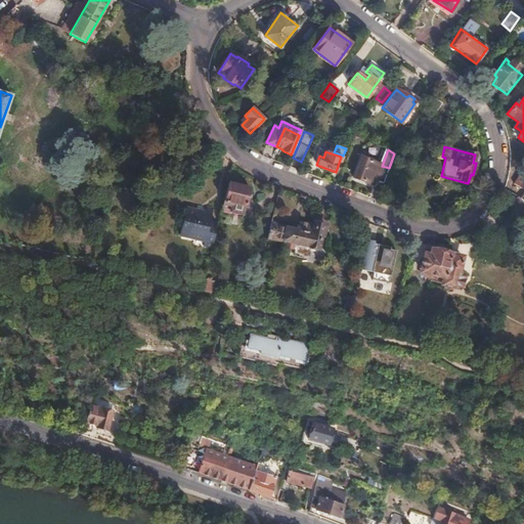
[(378,177),(382,166),(361,157),(353,178),(372,184),(375,175),(378,177)]
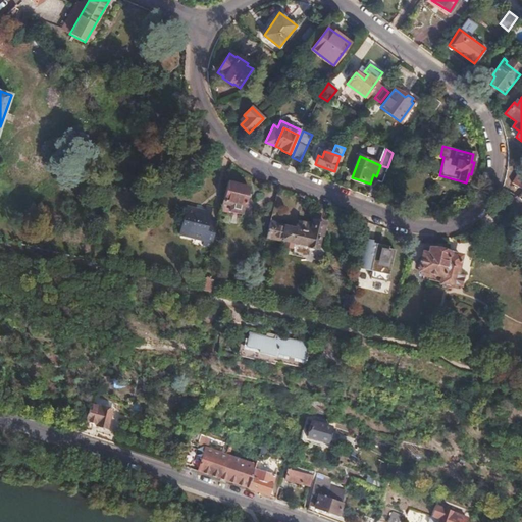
[(248,188),(225,183),(221,201),(229,202),(227,212),(242,215),(248,188)]
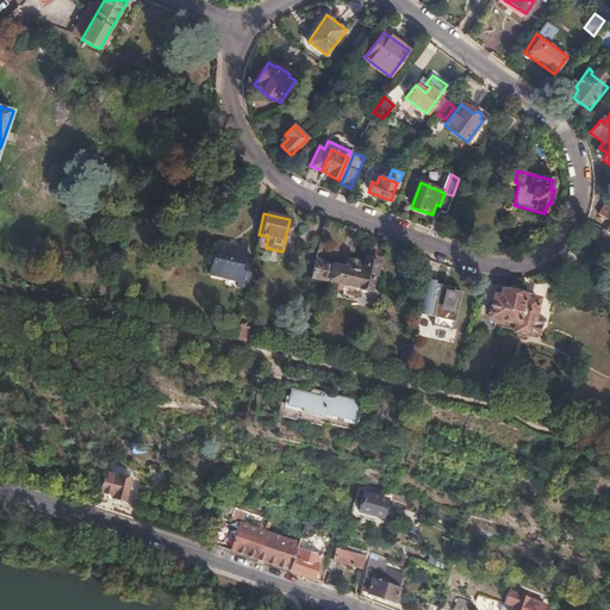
[(317,250),(321,232),(311,230),(306,248),(317,250)]
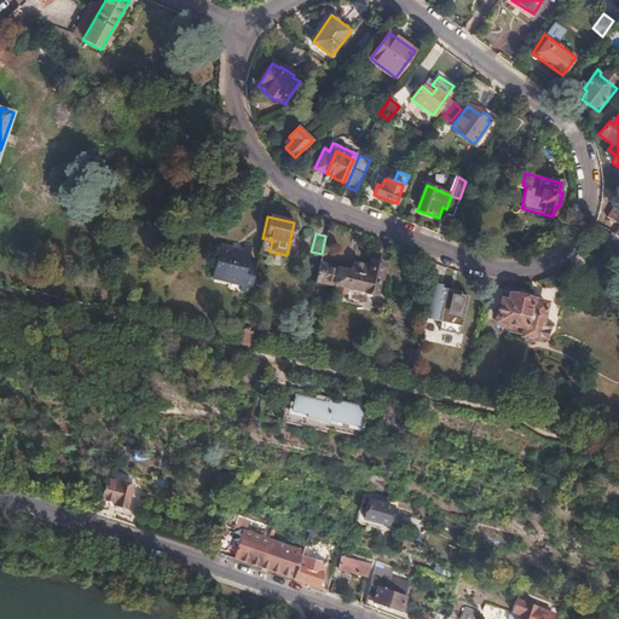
[(238,291),(249,294),(255,266),(246,262),(249,248),(242,246),(241,254),(230,252),(231,248),(219,246),(210,279),(239,285),(238,291)]
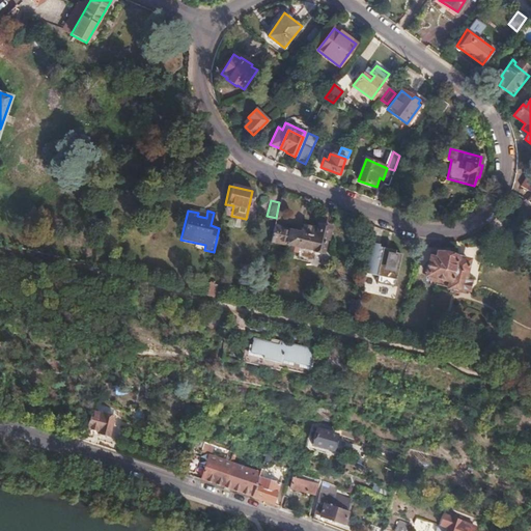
[(288,245),(287,250),(296,251),(296,246),(312,250),(312,252),(323,254),(325,243),(324,242),(327,227),(317,225),(316,228),(302,225),(300,233),(280,229),(280,228),(274,227),(270,242),(276,244),(277,242),(288,245)]
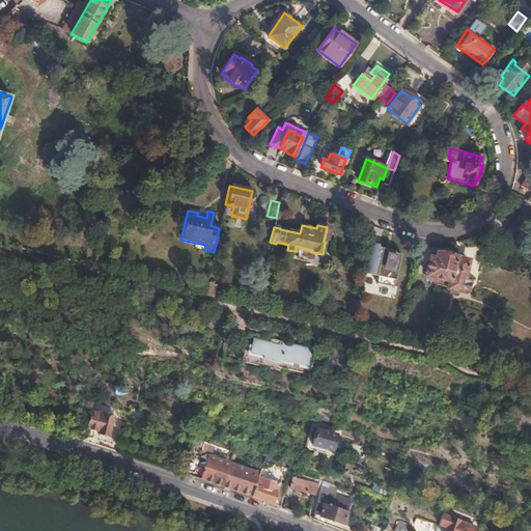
[(375,244),(368,242),(361,272),(376,276),(374,282),(390,285),(397,254),(391,252),(392,250),(375,246),(375,244)]
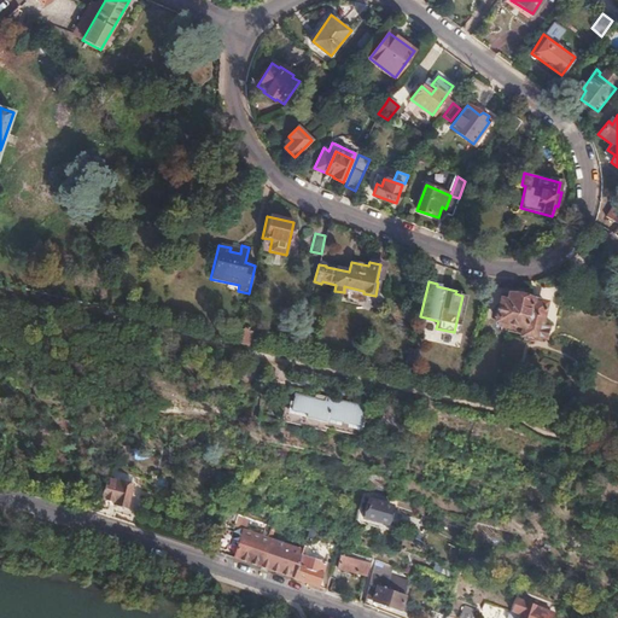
[(543,338),(547,326),(538,324),(543,303),(507,296),(506,303),(500,301),(496,321),(523,327),(522,334),(524,336),(524,340),(531,342),(532,338),(535,338),(536,337),(543,338)]
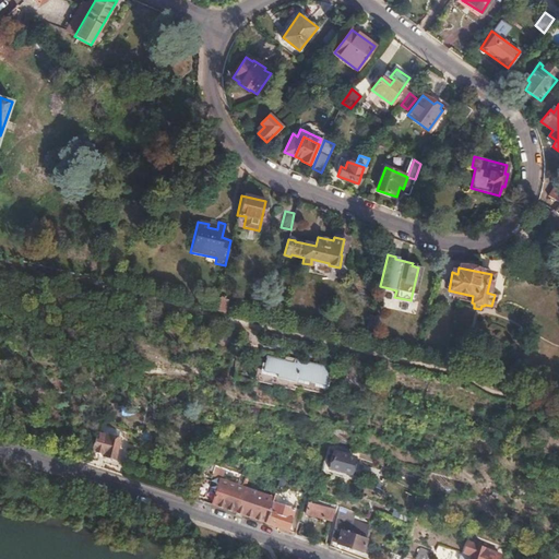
[(295,380),(324,387),(329,368),(294,360),(293,364),(265,357),(262,372),(276,376),(276,378),(295,382),(295,380)]
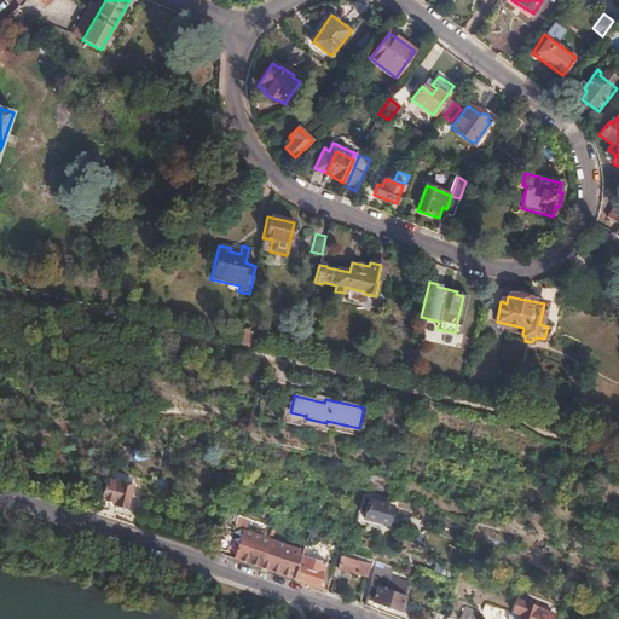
[(106,472),(94,514),(105,518),(106,513),(122,518),(133,479),(106,472)]
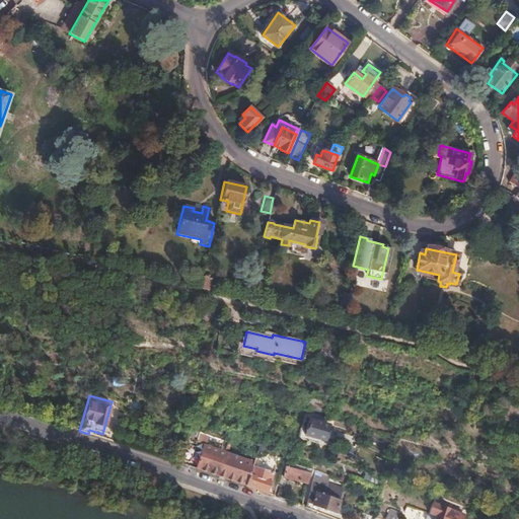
[(305,433),(324,440),(329,425),(310,419),(305,433)]
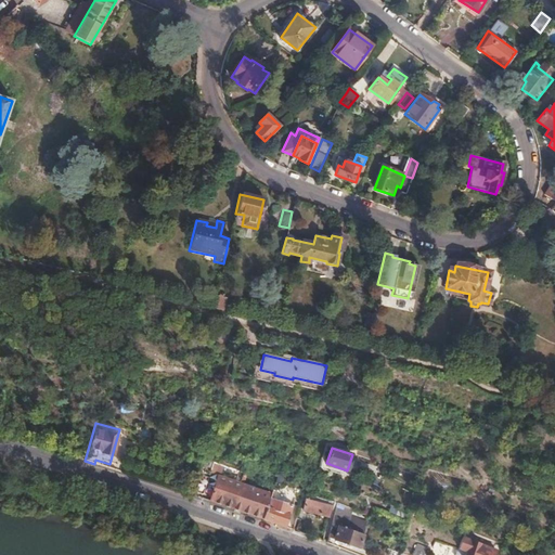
[(357,456),(347,480),(371,489),(381,465),(357,456)]
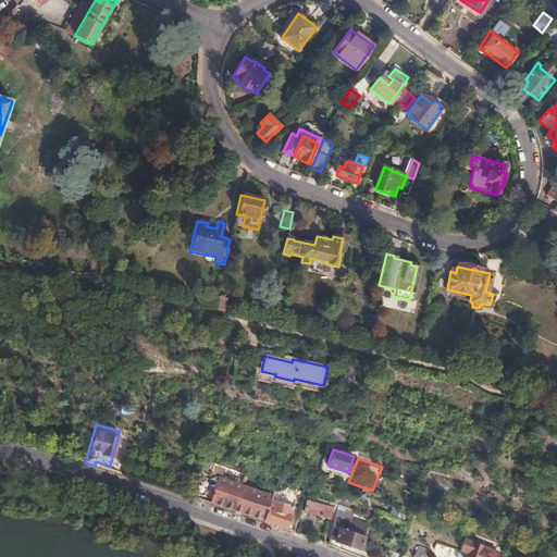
[(424,478),(426,471),(395,460),(394,463),(404,468),(404,470),(424,478)]
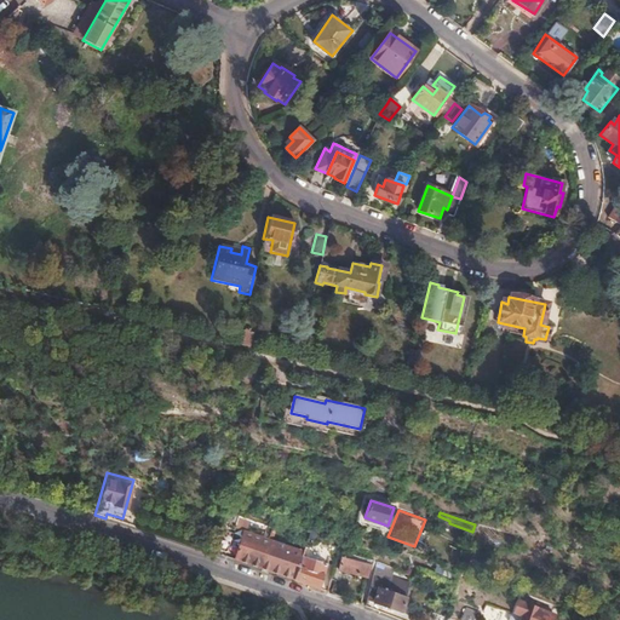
[(316,541),(320,533),(311,529),(309,538),(316,541)]
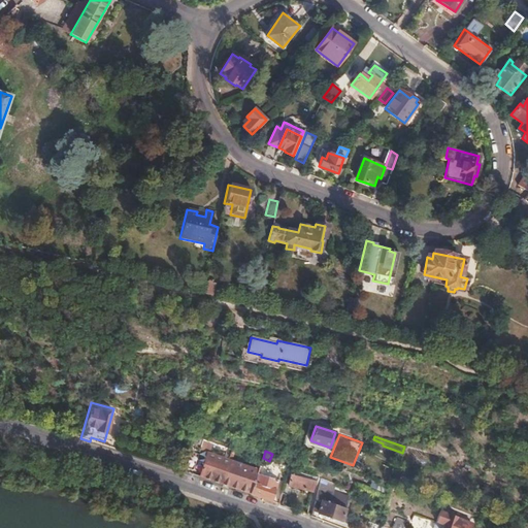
[(208,455),(199,477),(221,484),(229,461),(208,455)]
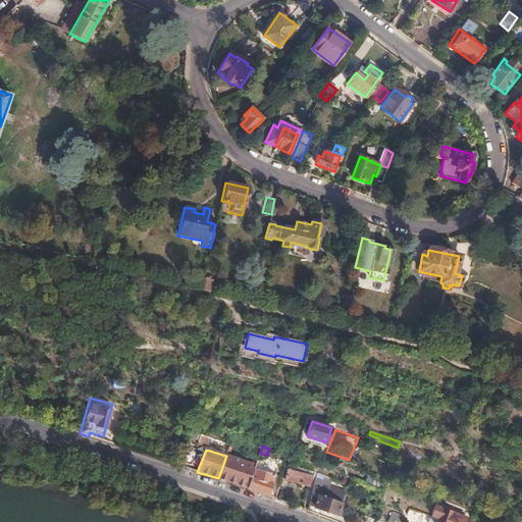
[(226,456),(218,478),(246,488),(255,467),(255,466),(226,456)]
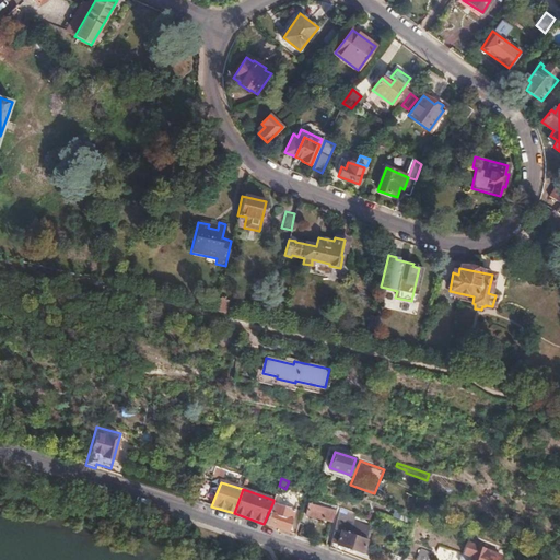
[(273,501),(264,524),(288,532),(296,510),(273,501)]
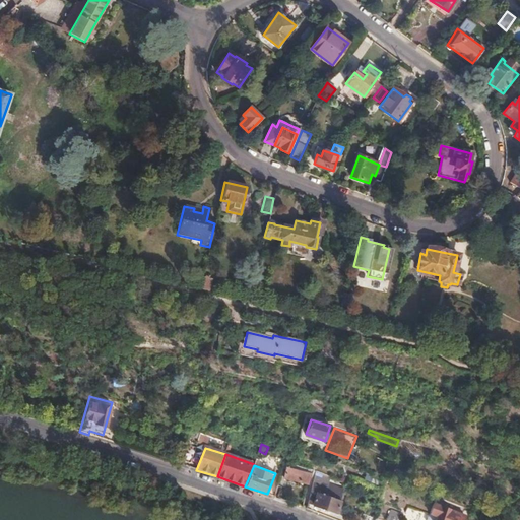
[(307,483),(310,472),(286,467),(284,477),(307,483)]
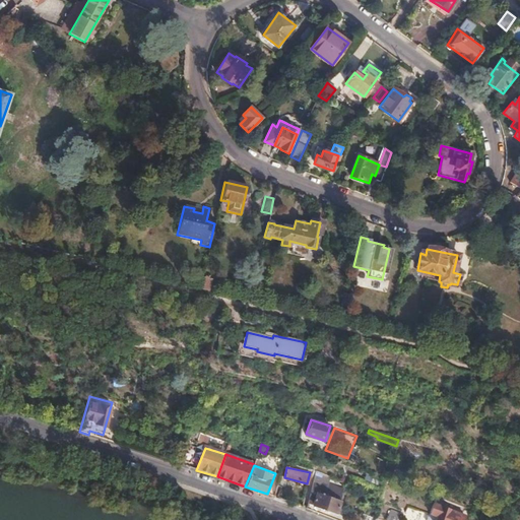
[(314,471),(306,506),(306,507),(311,509),(313,505),(321,480),(341,488),(342,482),(314,471)]
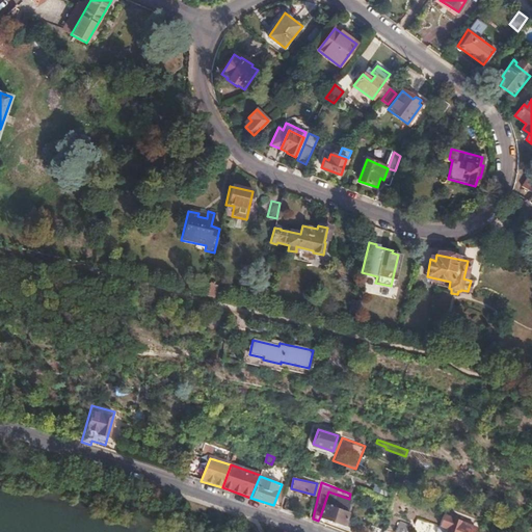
[(328,491),(320,516),(343,524),(348,509),(347,508),(349,499),(328,491)]
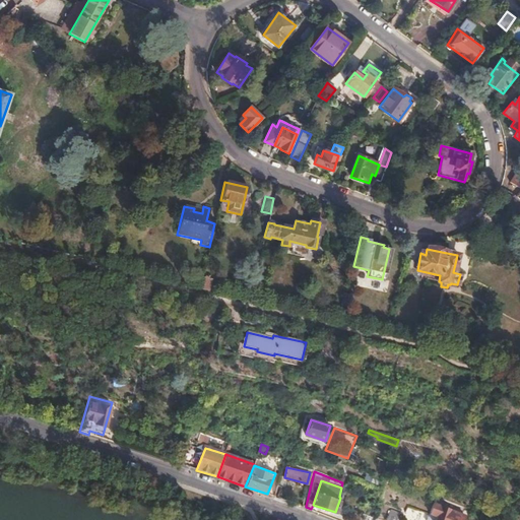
[(281,483),(277,497),(288,501),(294,488),(281,483)]
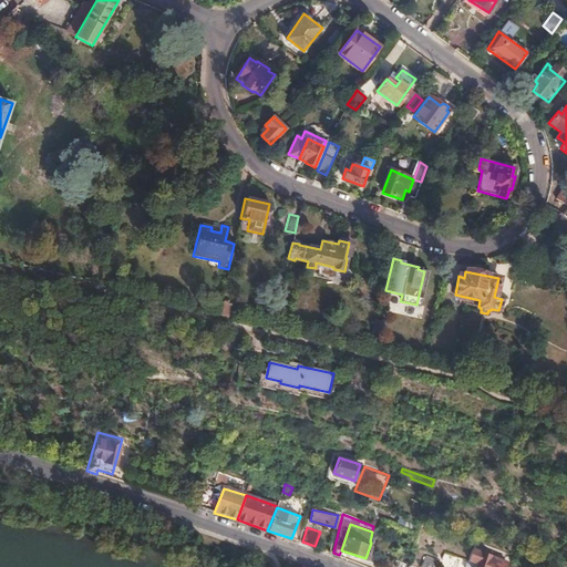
[(465,566),(504,566),(506,563),(472,549),(465,566)]
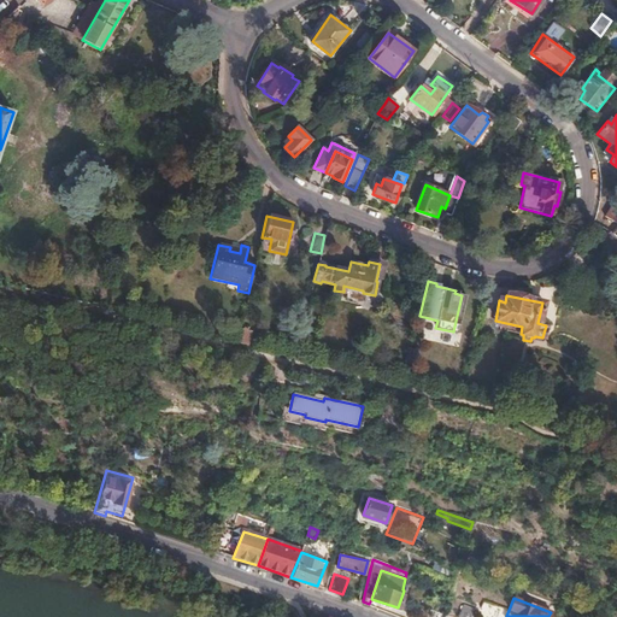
[(444,615),(442,616),(468,616),(472,609),(463,604),(457,616),(454,616),(445,613),(444,615)]
